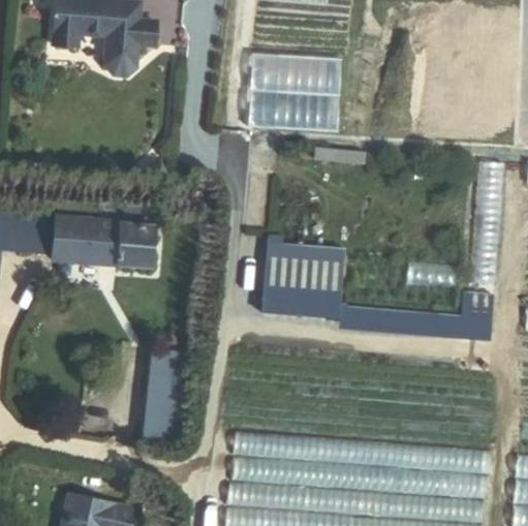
[(136,21),(138,3),(89,0),(56,0),(52,45),(76,48),(76,37),(78,34),(105,36),(103,65),(113,76),(125,76),(135,68),(136,45),(153,47),(155,23),(136,21)]
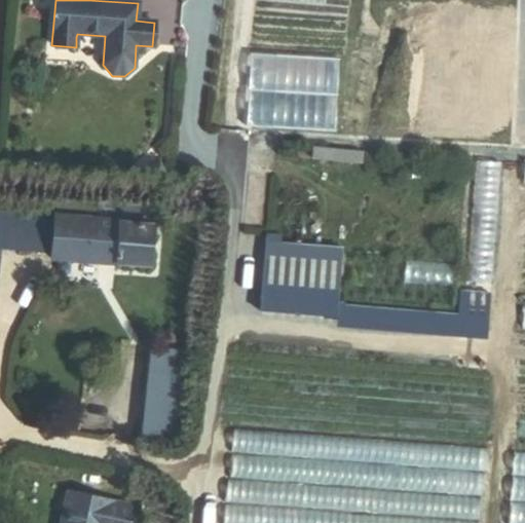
[(0,261),(1,251),(52,254),(58,203),(0,198),(0,261)]
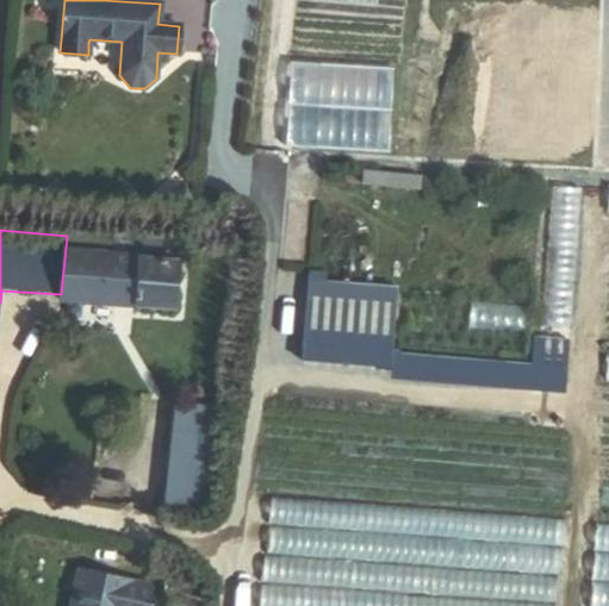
[(135,305),(174,308),(179,258),(168,257),(171,238),(67,230),(67,236),(61,294),(135,300),(135,305)]
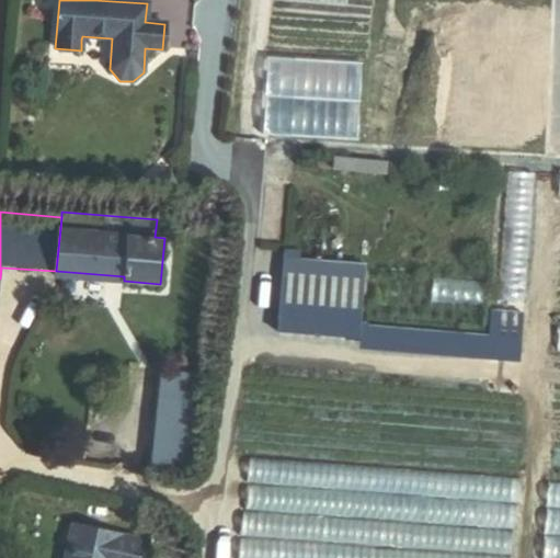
[(362,265),(284,259),(277,331),(355,338),(362,265)]
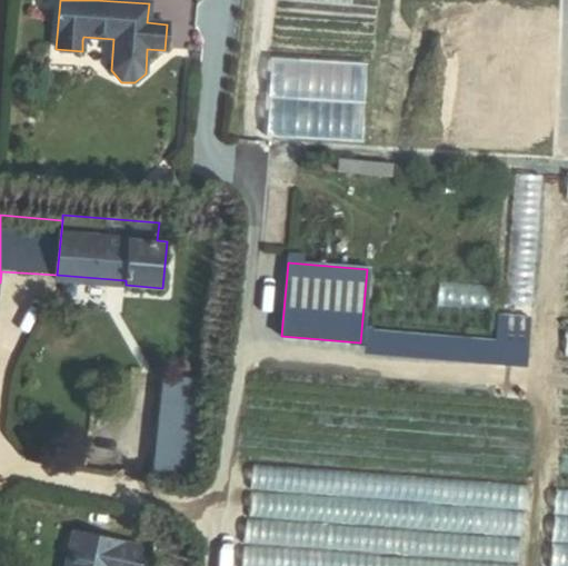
[(152,475),(180,478),(191,376),(163,373),(152,475)]
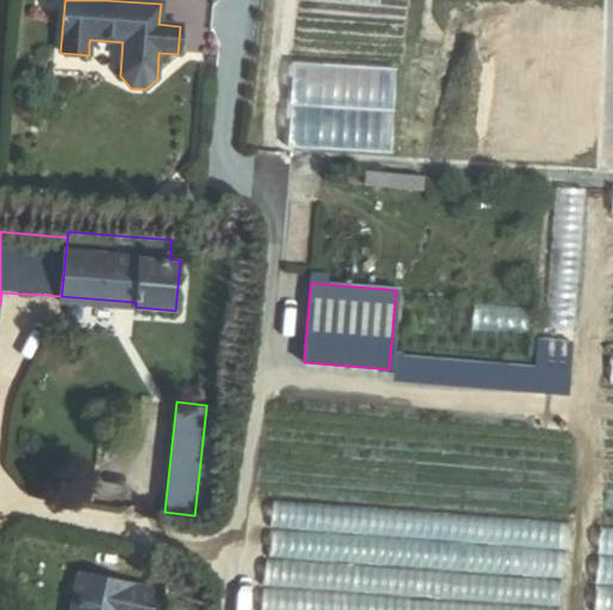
[(144,609),(150,587),(79,572),(71,609),(144,609)]
